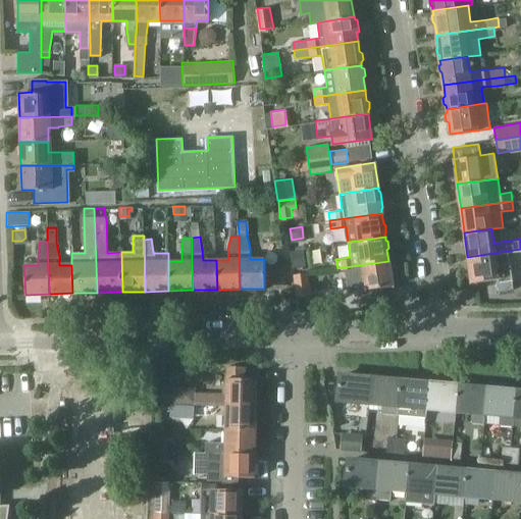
[(496,253),(467,257),(470,278),(471,281),(498,277),(499,281),(512,279),(507,251),(496,253)]
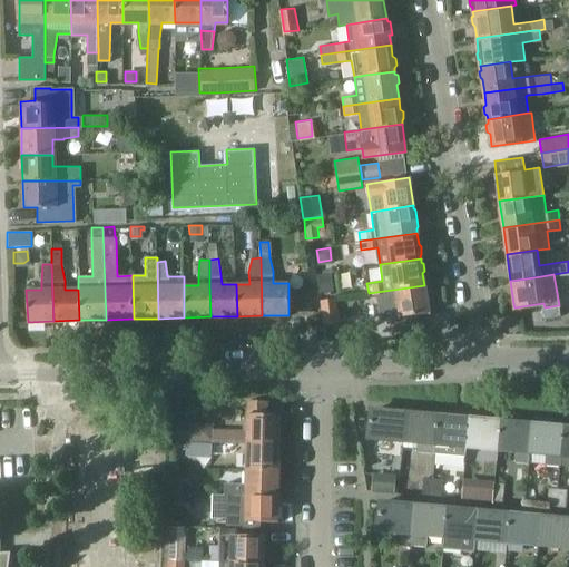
[(331,275),(315,277),(317,292),(333,290),(331,275)]
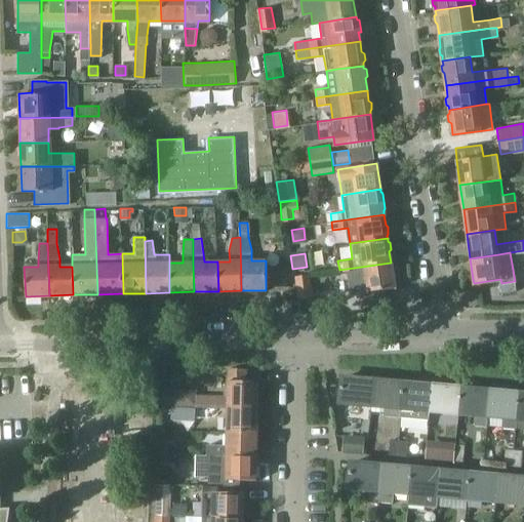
[(391,263),(347,269),(350,292),(394,287),(391,263)]
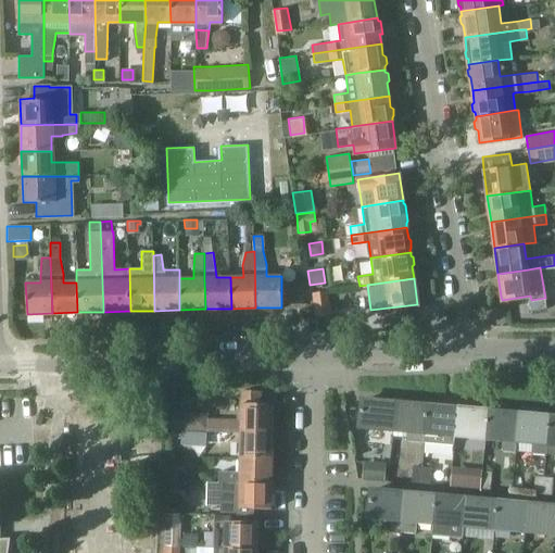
[(316,315),(329,313),(327,291),(313,292),(316,315)]
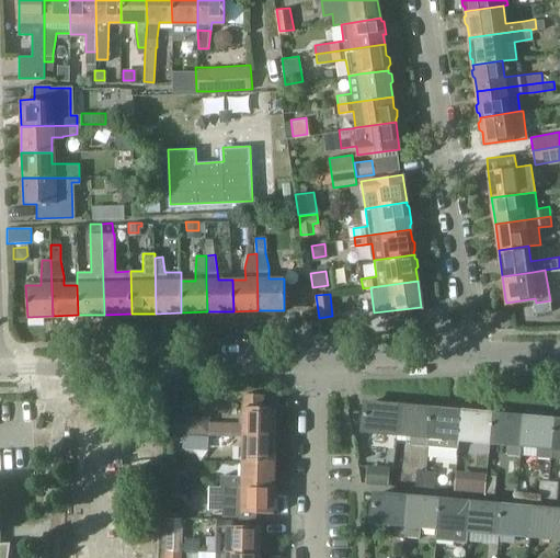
[(210,425),(209,433),(233,434),(243,434),(275,434),(276,406),(263,406),(263,393),(244,393),(244,406),(243,422),(210,422),(210,425)]
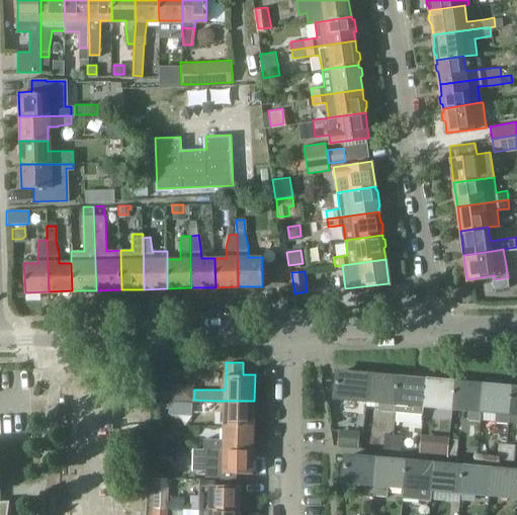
[(367,399),(369,373),(338,370),(336,396),(367,399)]
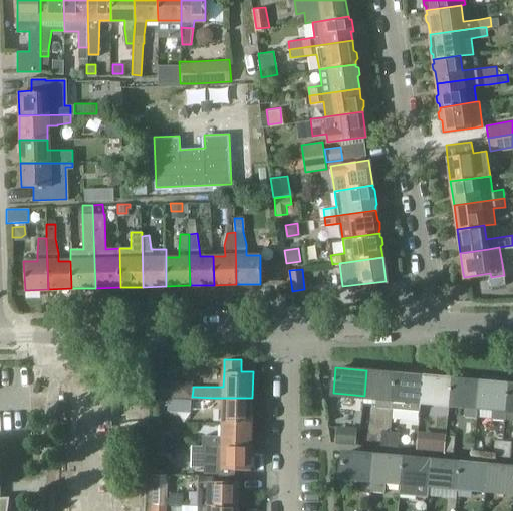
[(392,408),(395,373),(366,370),(364,396),(377,397),(376,406),(392,408)]
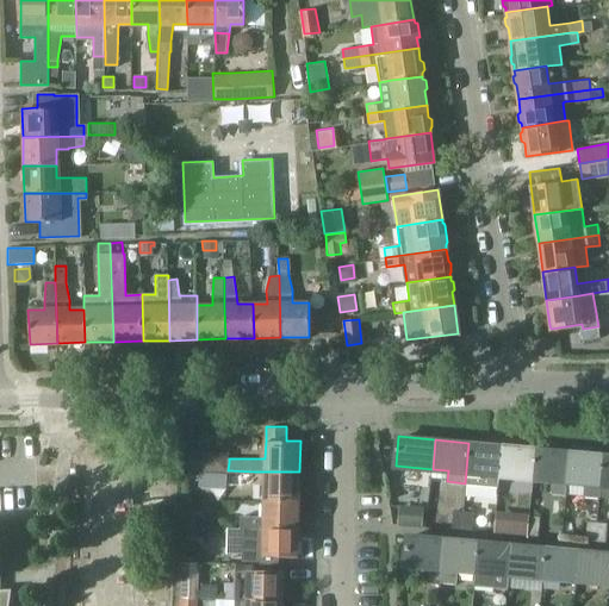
[(499,487),(501,475),(503,447),(468,443),(465,483),(499,487)]
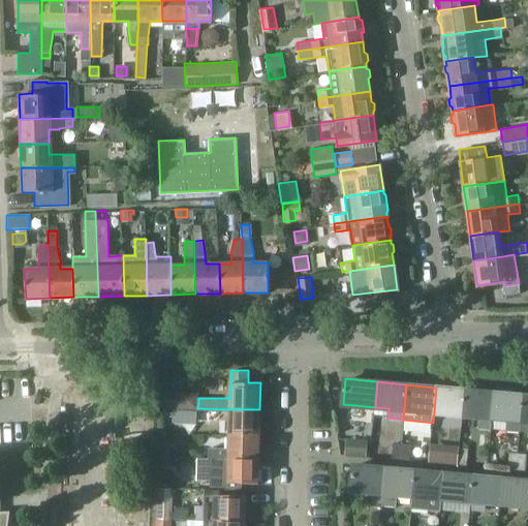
[(463,415),(465,391),(436,388),(434,412),(463,415)]
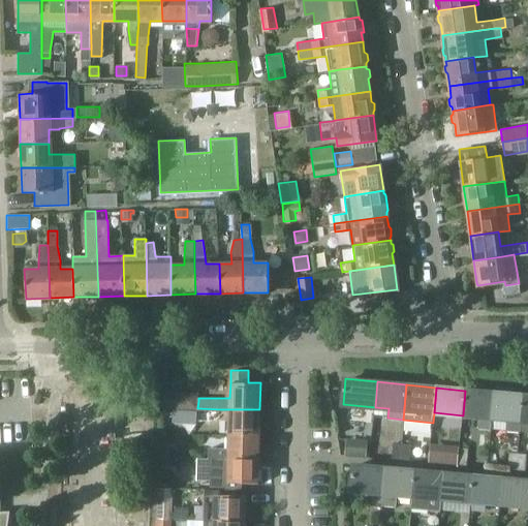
[(491,429),(492,418),(494,393),(465,391),(463,415),(478,418),(477,427),(491,429)]
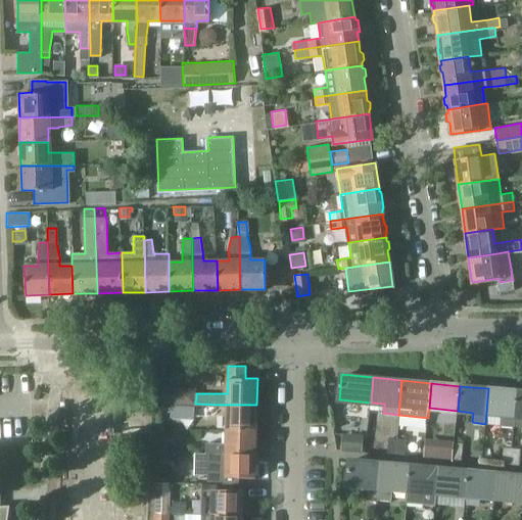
[(514,426),(515,415),(517,391),(488,388),(486,413),(502,414),(501,425),(514,426)]
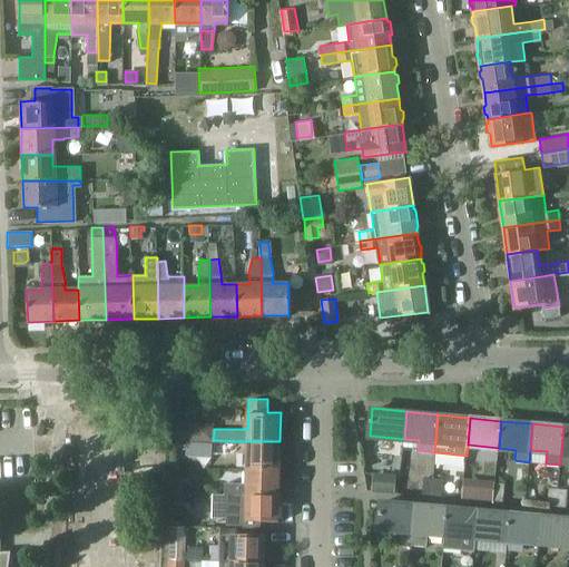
[(177,424),(177,430),(176,438),(189,438),(190,424),(177,424)]
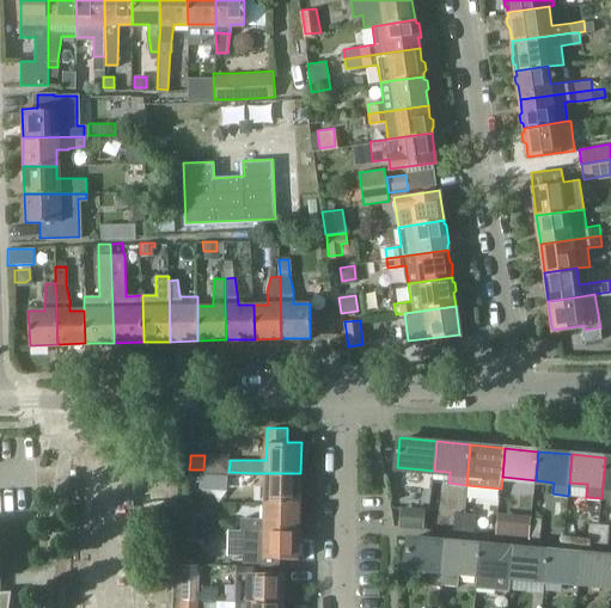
[(213,487),(213,473),(200,472),(199,487),(213,487)]
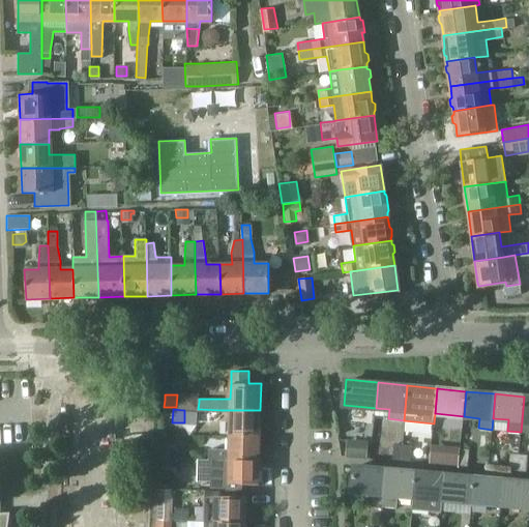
[(230,410),(229,433),(260,434),(260,410),(230,410)]
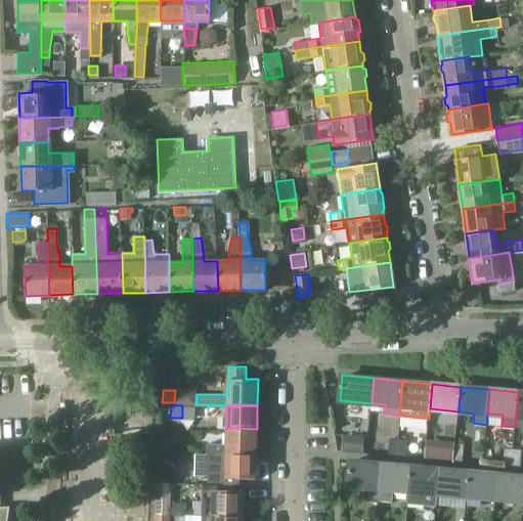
[(207,446),(206,453),(256,453),(257,429),(226,428),(226,442),(207,442),(207,446)]
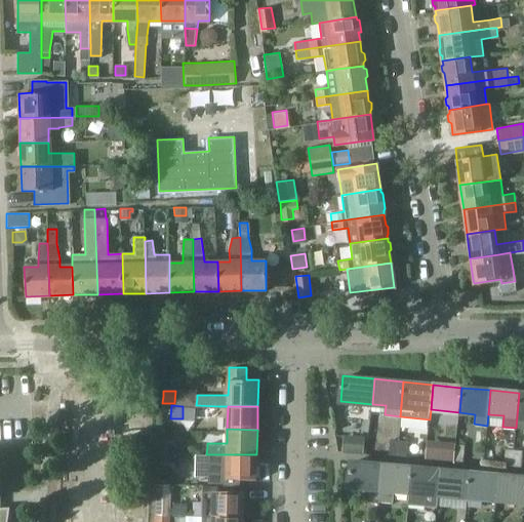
[(343,450),(363,452),(364,436),(354,435),(353,441),(343,440),(343,450)]
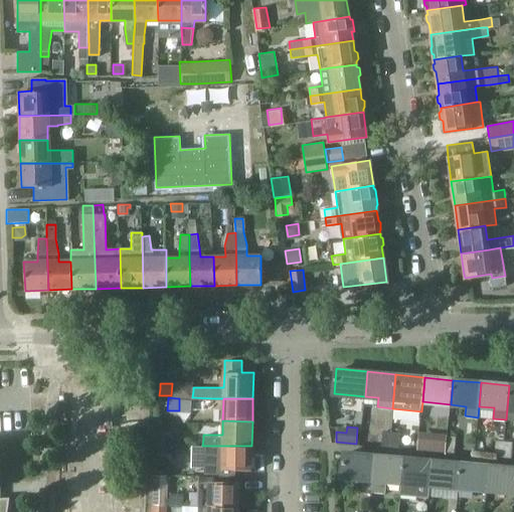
[(382,431),(380,446),(389,447),(390,432),(382,431)]
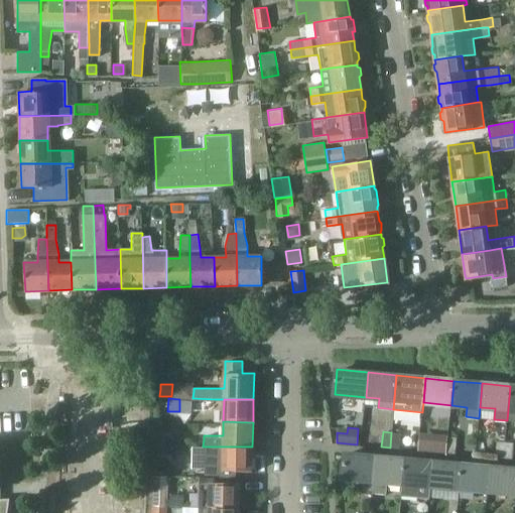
[(390,447),(399,447),(400,433),(391,432),(390,447)]
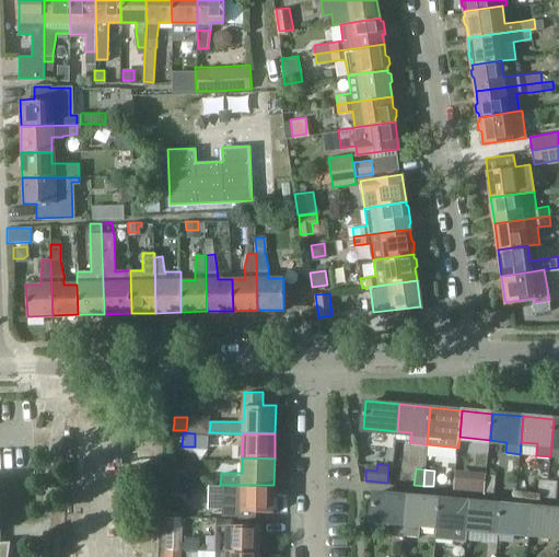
[(493,494),(495,475),(486,474),(484,492),(493,494)]
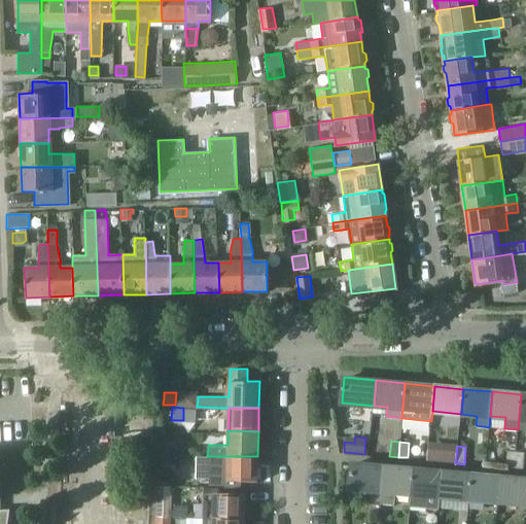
[(514,468),(515,452),(507,451),(506,467),(514,468)]
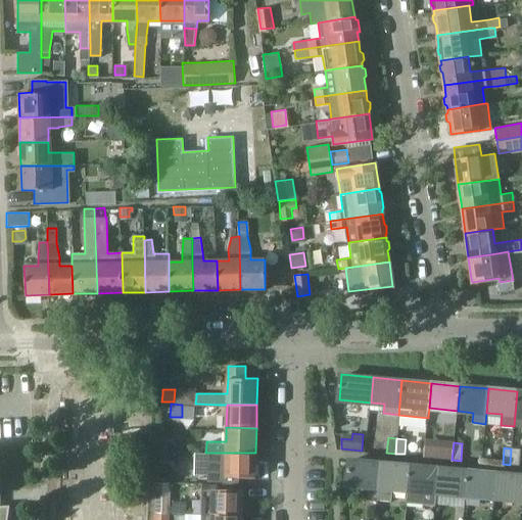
[(517,465),(519,448),(511,448),(510,465),(517,465)]
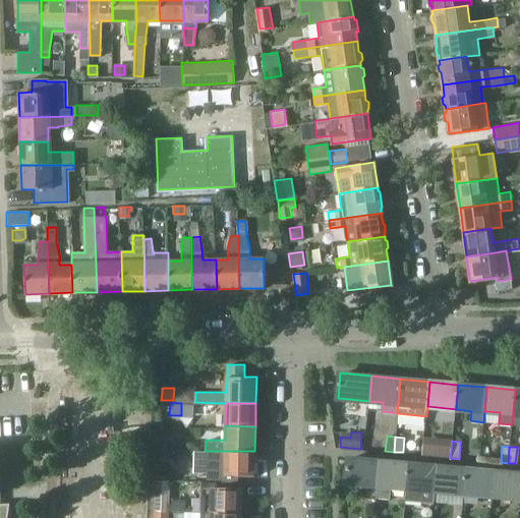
[(205,451),(205,461),(224,461),(224,462),(224,475),(253,476),(254,476),(254,451),(205,451)]
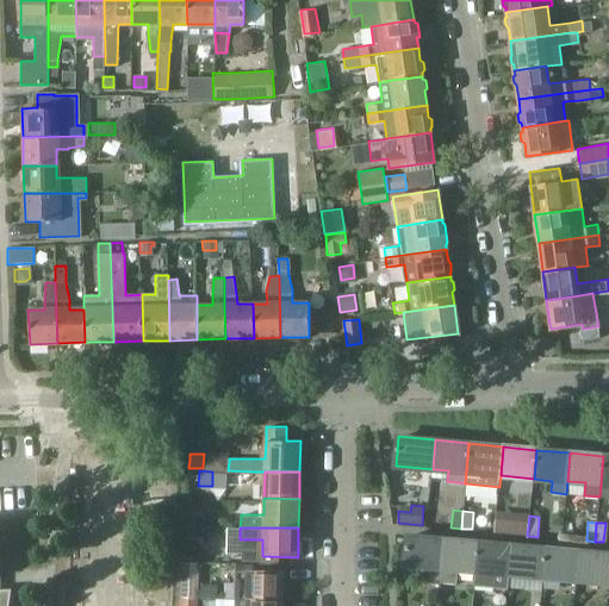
[(443,539),(408,536),(405,564),(429,567),(428,575),(440,576),(443,539)]
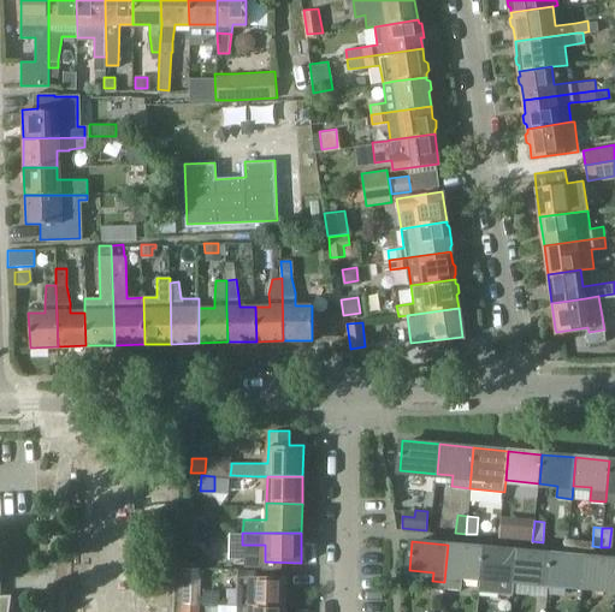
[(448,545),(444,582),(444,587),(445,587),(461,588),(461,575),(463,575),(479,576),(482,548),(448,545)]
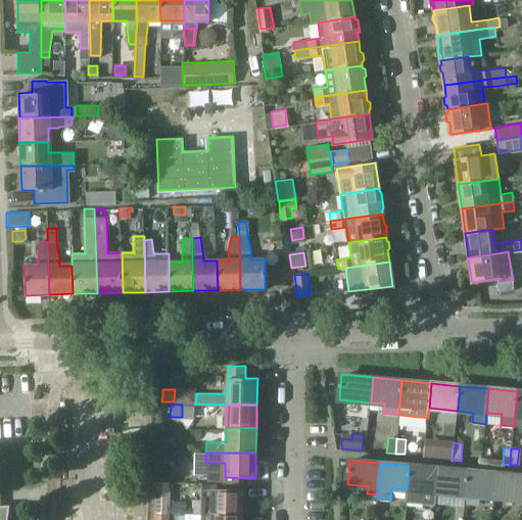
[(410,466),(409,466),(407,489),(406,502),(407,502),(435,504),(436,492),(439,468),(410,466)]
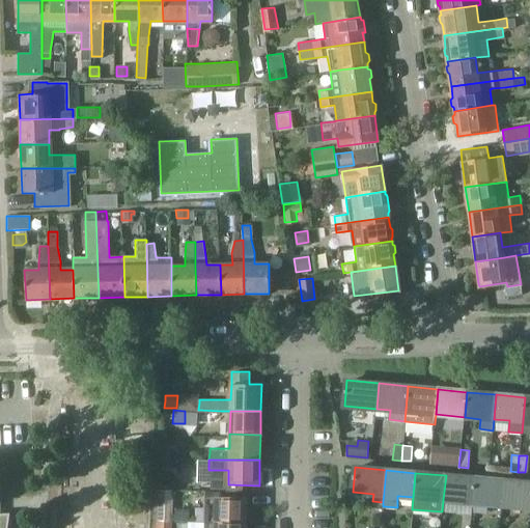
[(473,503),(475,478),(446,475),(443,500),(473,503)]
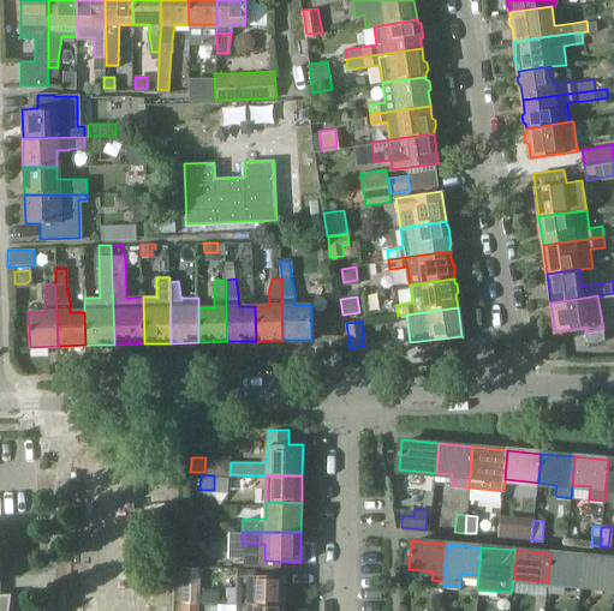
[(582,585),(584,557),(550,553),(548,582),(582,585)]
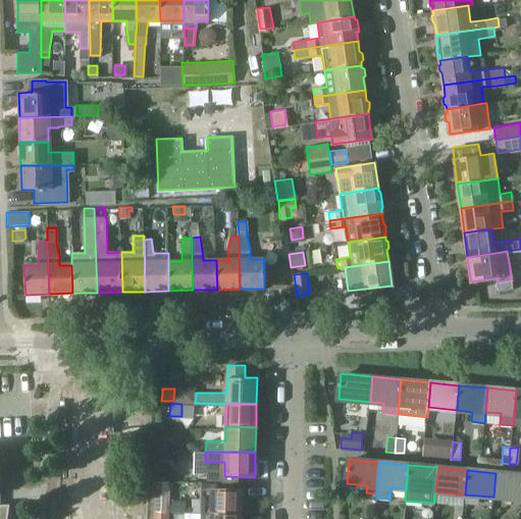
[(520,499),(520,475),(496,473),(493,497),(520,499)]
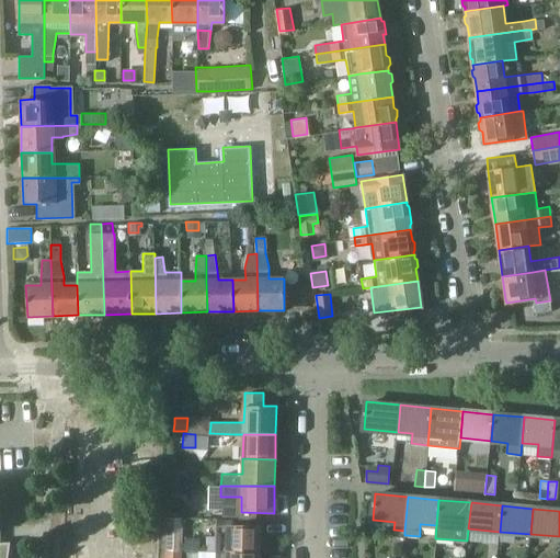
[(168,548),(168,549),(175,549),(175,538),(180,538),(181,515),(169,515),(168,515),(168,548)]
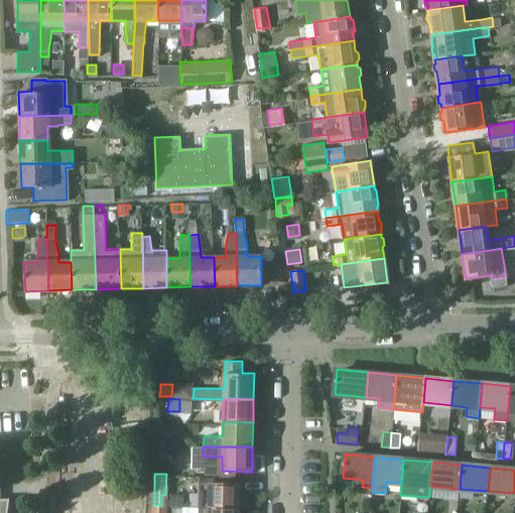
[(200,476),(199,507),(200,507),(239,507),(240,483),(216,483),(216,477),(200,476)]
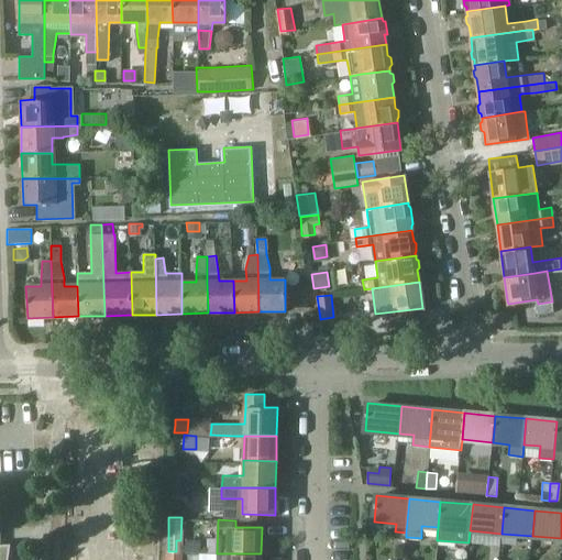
[(0,559),(9,559),(9,549),(10,544),(0,544),(0,559)]
